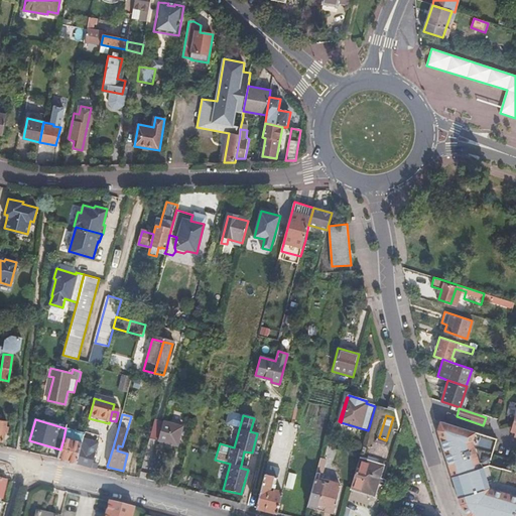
[(515,515),(515,473),(489,465),(490,460),(492,455),(492,454),(496,439),(491,437),(490,437),(476,432),(475,431),(439,420),(436,428),(439,435),(453,479),(460,503),(468,515),(515,515)]
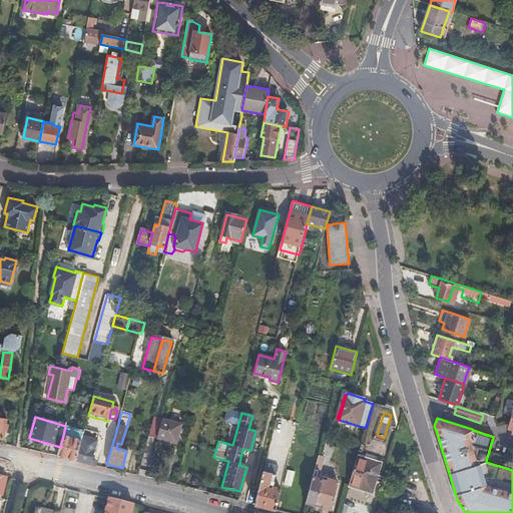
[(160,421),(155,440),(175,445),(180,426),(160,421)]
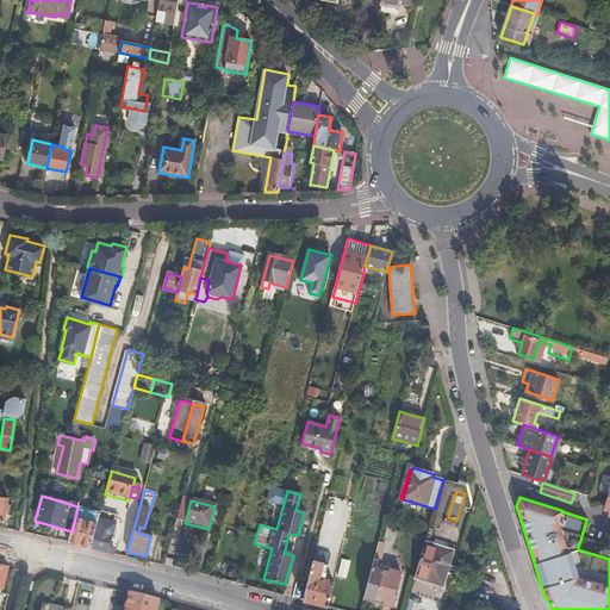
[(134,529),(138,512),(129,510),(125,527),(134,529)]
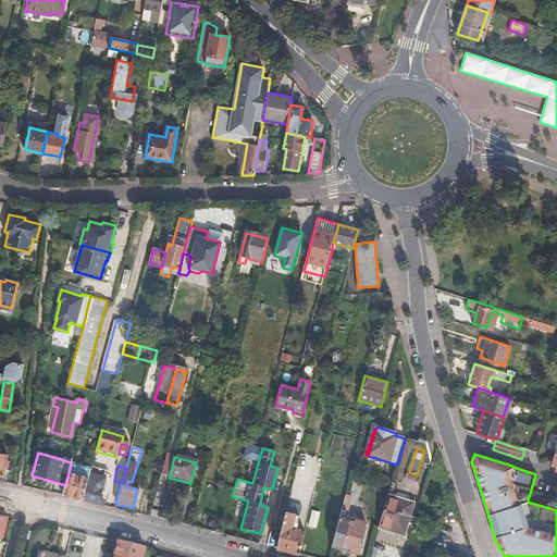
[(87,483),(88,479),(69,473),(65,485),(62,496),(82,502),(87,483)]
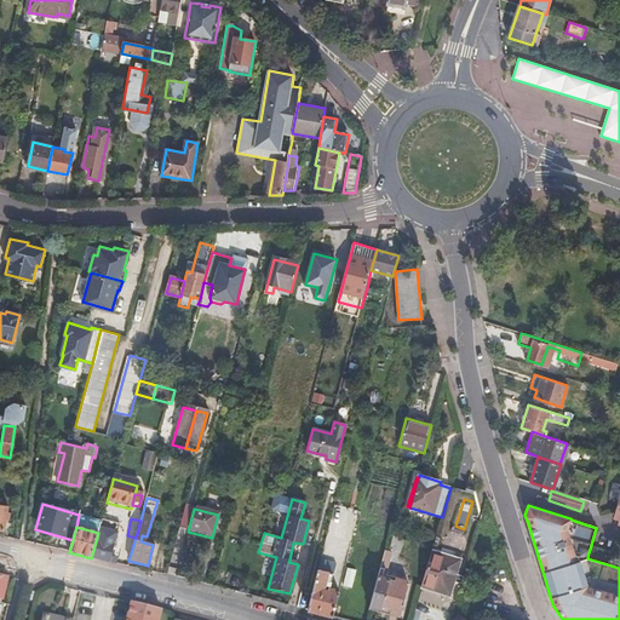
[(97,538),(112,541),(114,530),(99,527),(98,533),(97,538)]
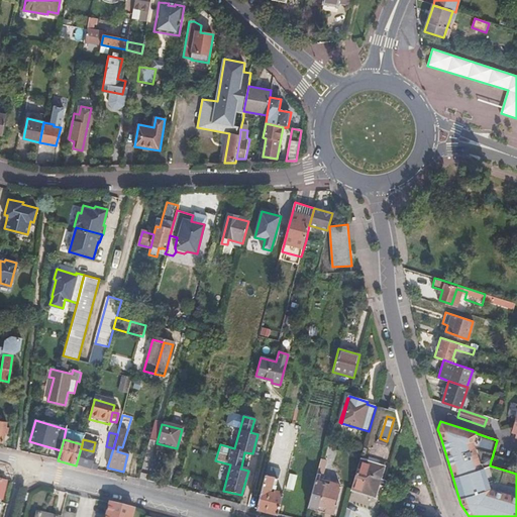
[(282,442),(274,439),(271,450),(280,452),(282,442)]
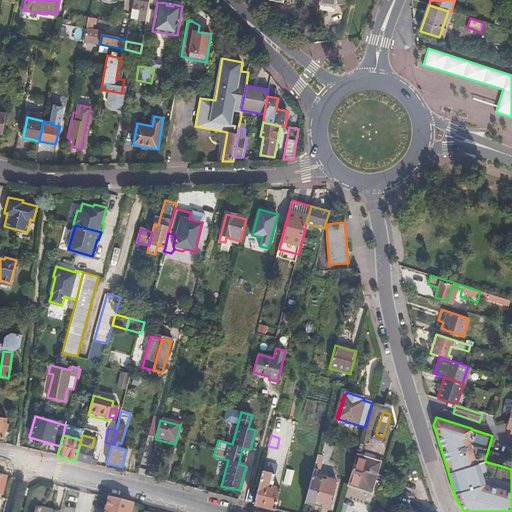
[(80,464),(88,466),(93,448),(92,447),(80,444),(75,461),(75,463),(80,464)]
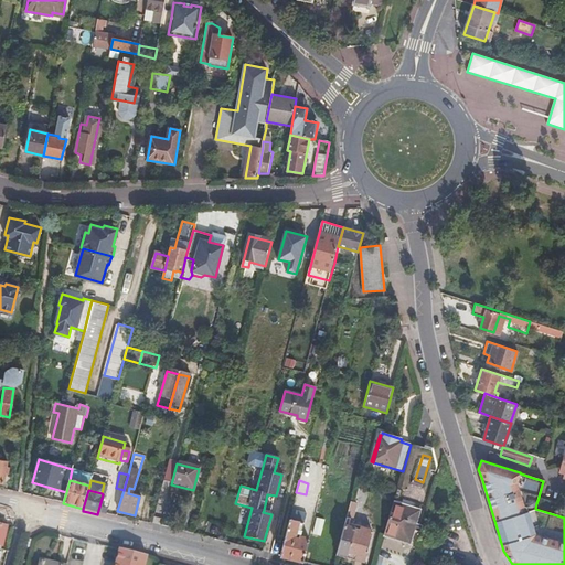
[(344,525),(337,553),(348,555),(354,529),(350,526),(351,520),(354,521),(359,503),(351,501),(344,525)]
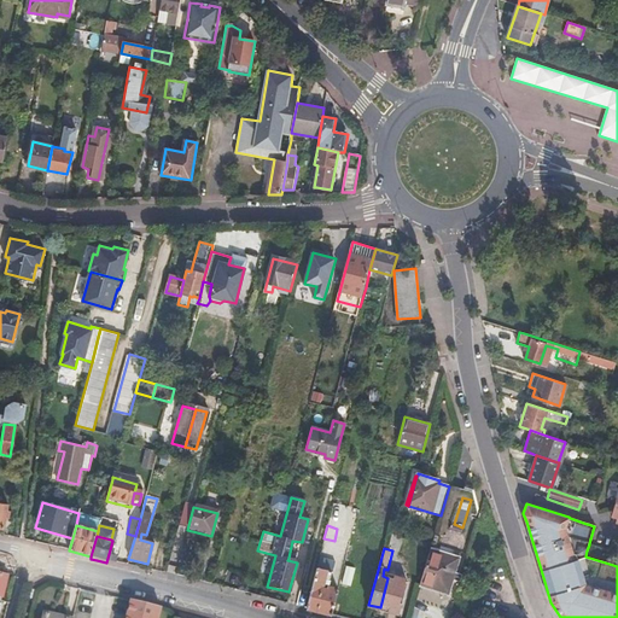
[(430,551),(418,589),(445,599),(452,582),(453,575),(458,559),(430,551)]
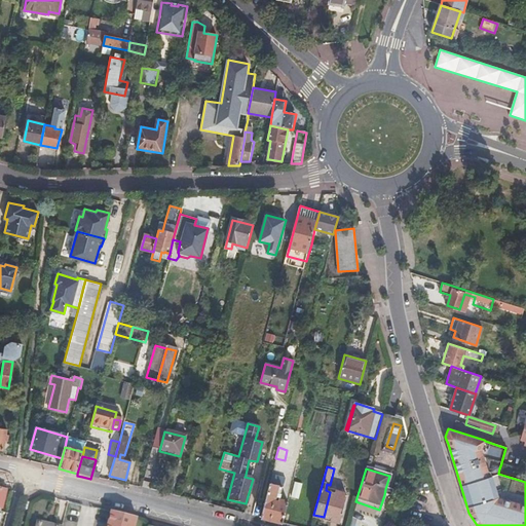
[(268,484),(260,518),(270,520),(280,523),(287,501),(278,499),(277,502),(273,501),(276,486),(268,484)]
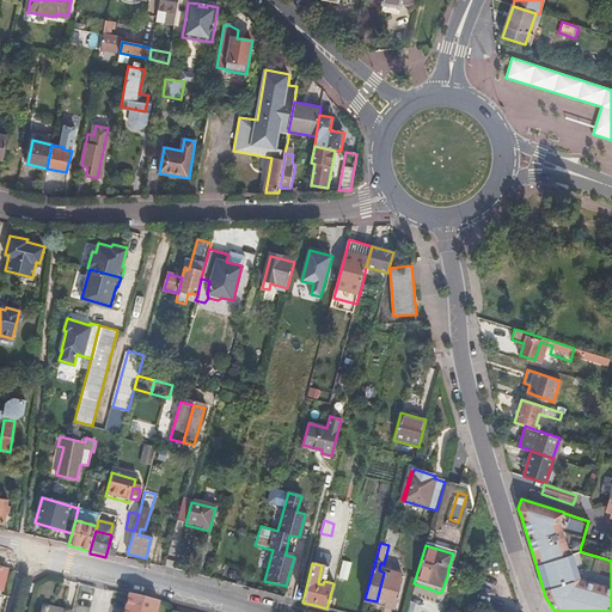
[(361,565),(353,595),(365,599),(373,569),(361,565)]
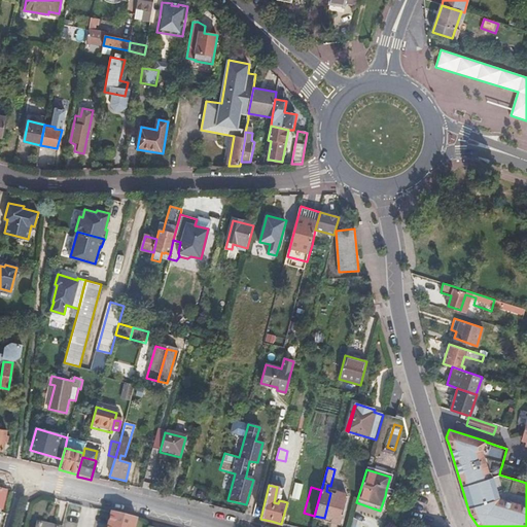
[(330,493),(324,518),(326,519),(327,516),(335,518),(334,521),(341,523),(344,512),(341,511),(345,496),(330,493)]
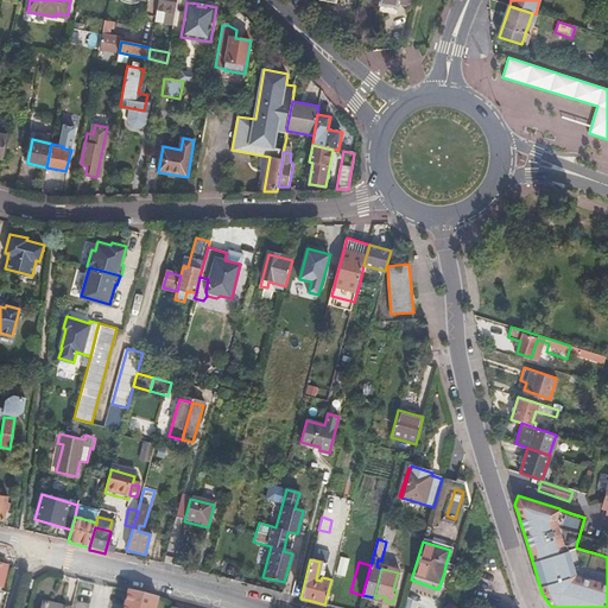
[(154,607),(158,597),(130,591),(125,607),(154,607)]
